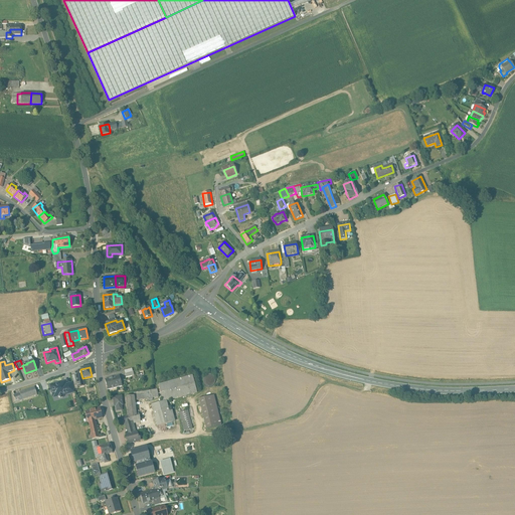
[(80,371),(74,373),(77,387),(84,385),(82,378),(80,371)]
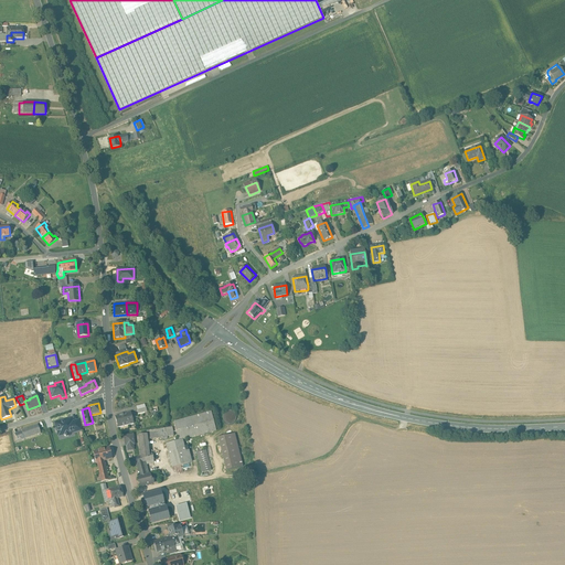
[(131,412),(115,416),(118,427),(134,424),(131,412)]
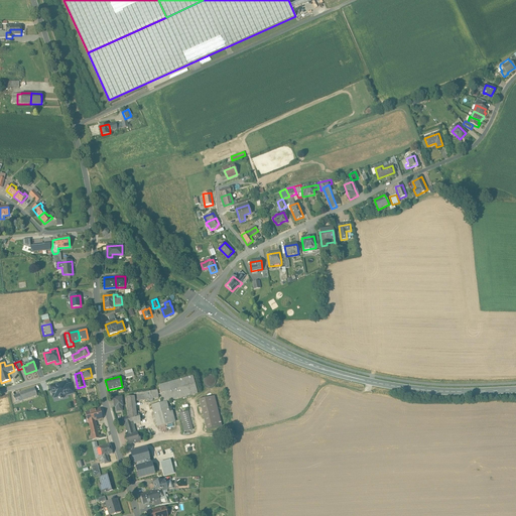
[(192,376),(159,385),(163,402),(166,401),(198,393),(192,376)]
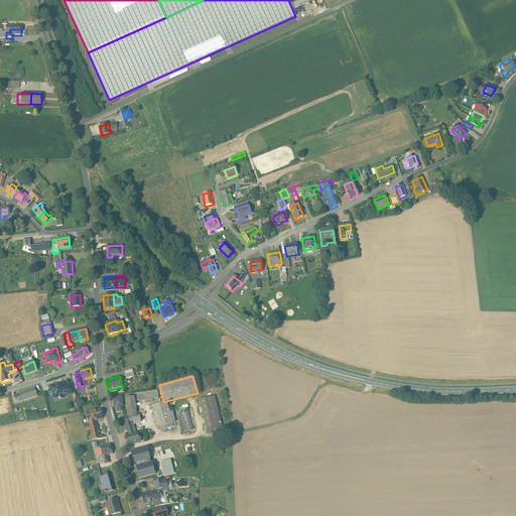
[(210,376),(209,376),(207,377),(206,377),(206,378),(205,379),(204,380),(204,381),(204,382),(204,383),(205,385),(205,386),(206,386),(207,387),(208,388),(209,388),(211,388),(212,388),(213,387),(214,387),(215,386),(215,385),(216,384),(216,383),(216,381),(216,380),(216,379),(215,378),(214,377),(213,377),(212,376),(211,376),(210,376)]
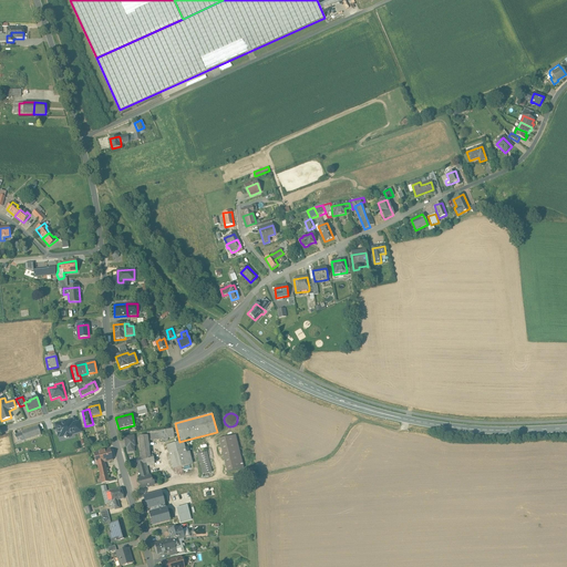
[(72,421),(55,424),(57,430),(57,431),(57,433),(58,434),(59,437),(64,436),(64,437),(66,439),(69,437),(70,436),(70,435),(75,433),(72,424),(72,421)]
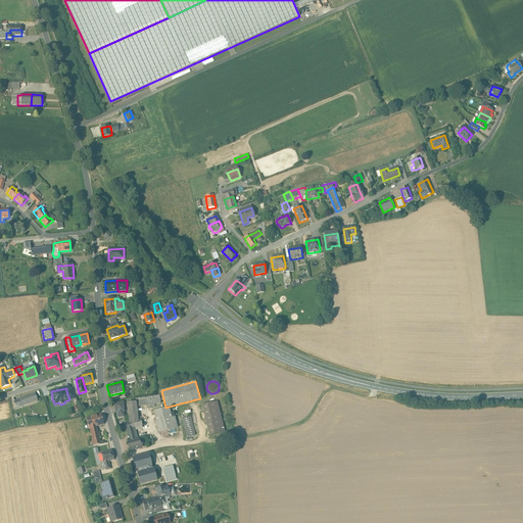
[(73,389),(66,391),(69,399),(76,398),(73,389)]
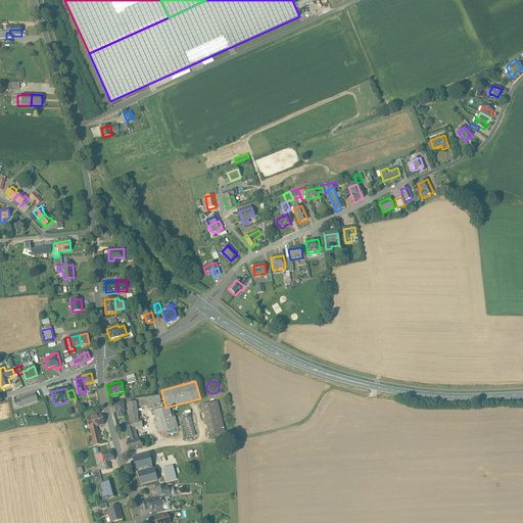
[(35,393),(20,398),(20,399),(24,407),(38,401),(35,393)]
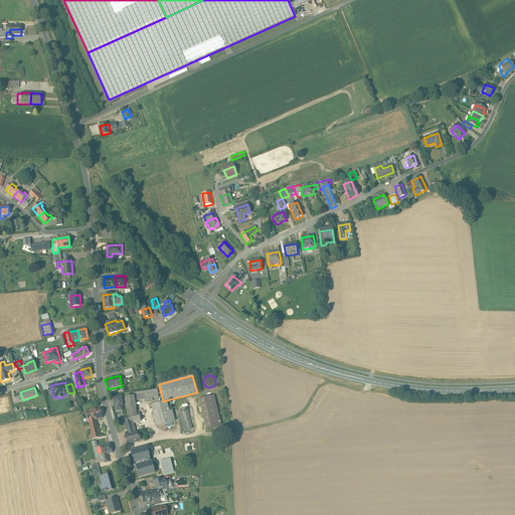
[(157,390),(133,393),(134,396),(135,401),(148,399),(148,401),(150,400),(150,399),(158,398),(157,390)]
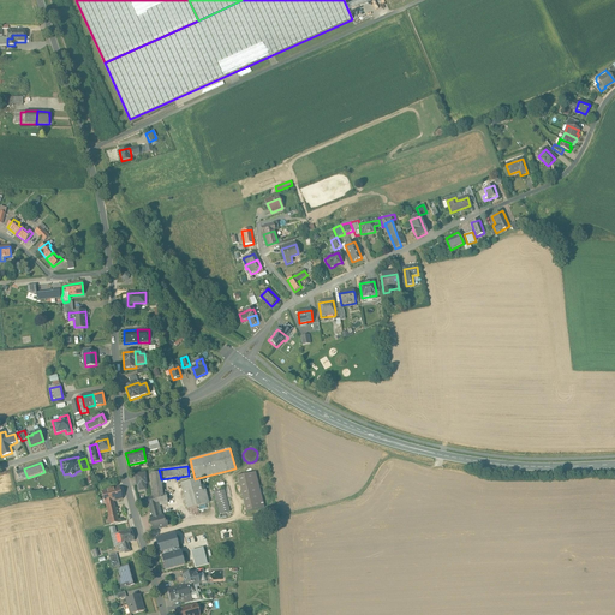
[(24,470),(16,472),(19,481),(28,478),(24,470)]
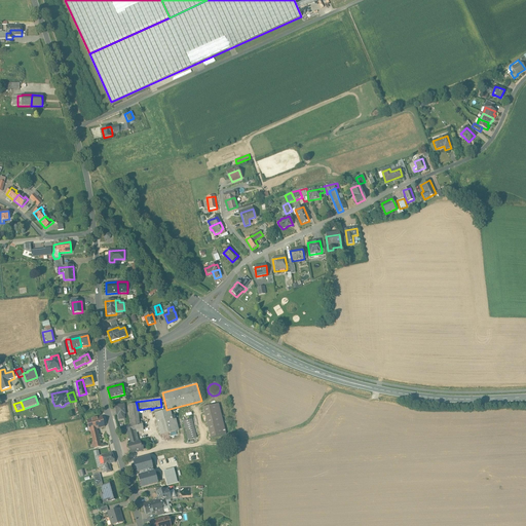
[(219,404),(203,408),(211,438),(226,434),(219,404)]
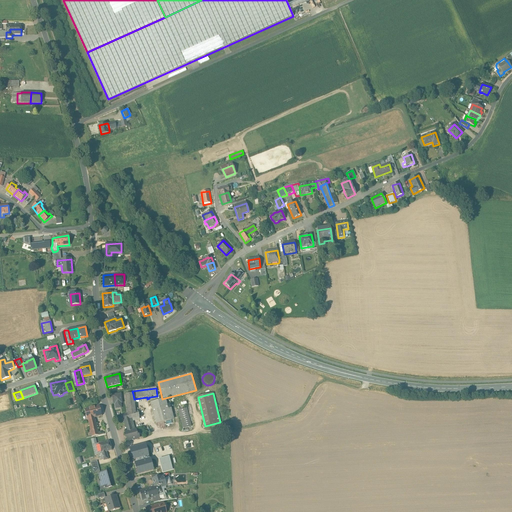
[(120,394),(112,395),(113,404),(115,403),(116,408),(121,408),(120,403),(121,403),(120,394)]
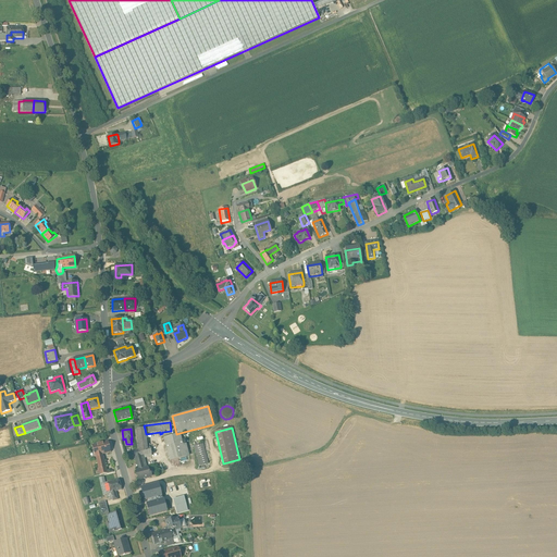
[(145,429),(136,429),(138,449),(141,449),(147,447),(146,434),(145,429)]
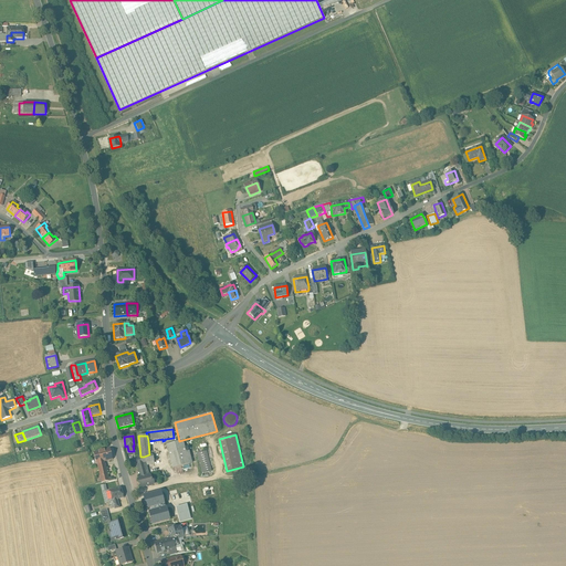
[(179,441),(166,446),(173,470),(189,464),(182,440),(179,441)]
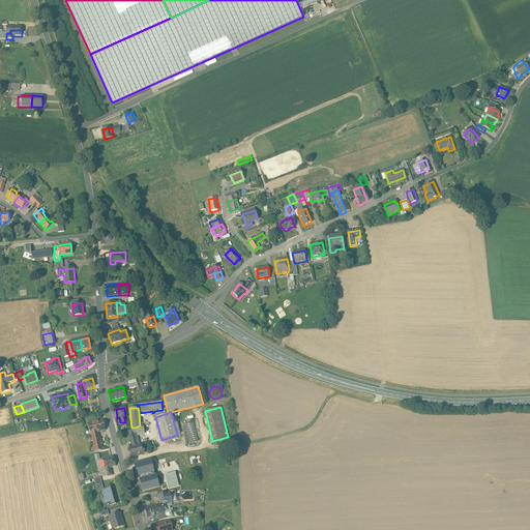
[(102,420),(88,424),(90,435),(97,433),(106,431),(102,420)]
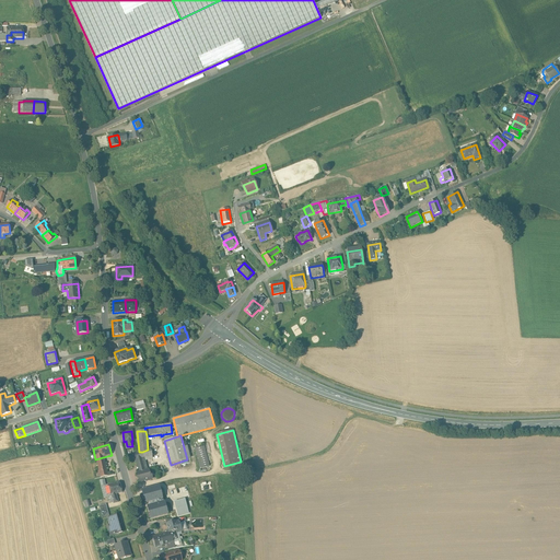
[(205,446),(195,448),(200,468),(209,466),(205,446)]
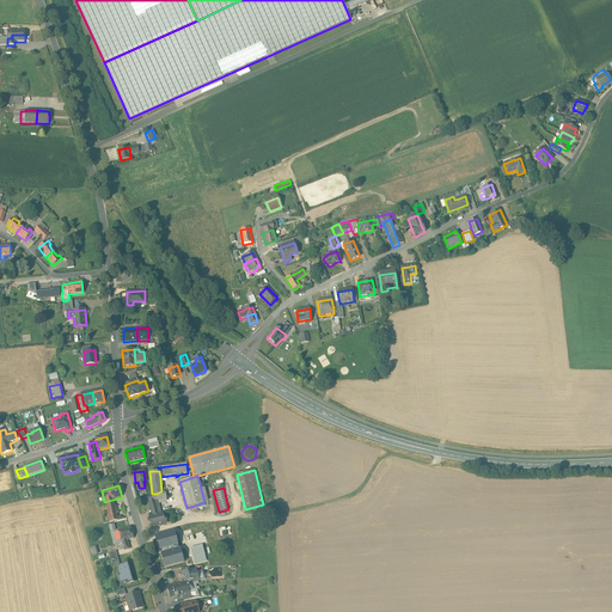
[(152,494),(147,496),(152,516),(161,514),(158,500),(155,494),(152,494)]
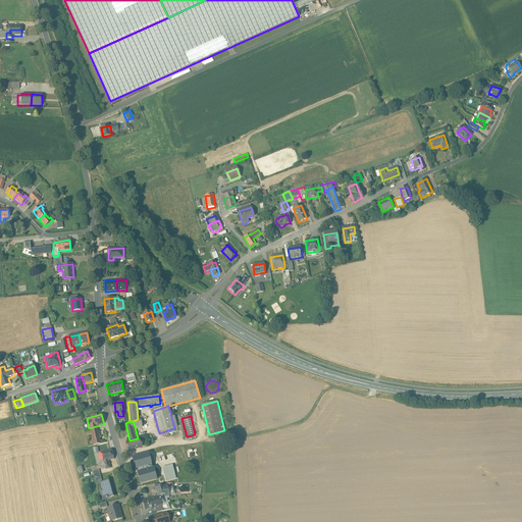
[(96,426),(90,428),(94,446),(101,444),(96,426)]
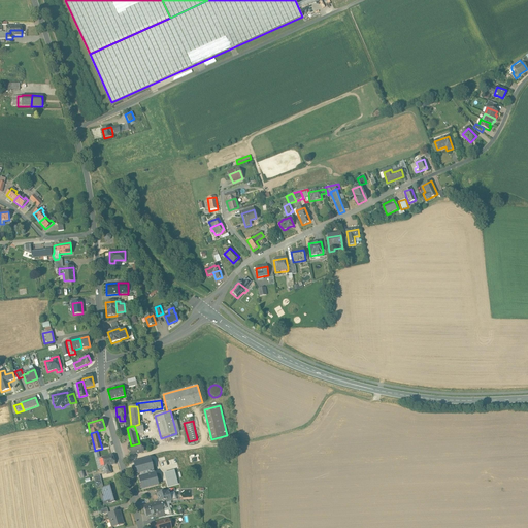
[(131,446),(129,446),(131,455),(136,453),(137,454),(141,453),(141,452),(143,451),(142,446),(141,447),(140,443),(139,443),(131,446)]
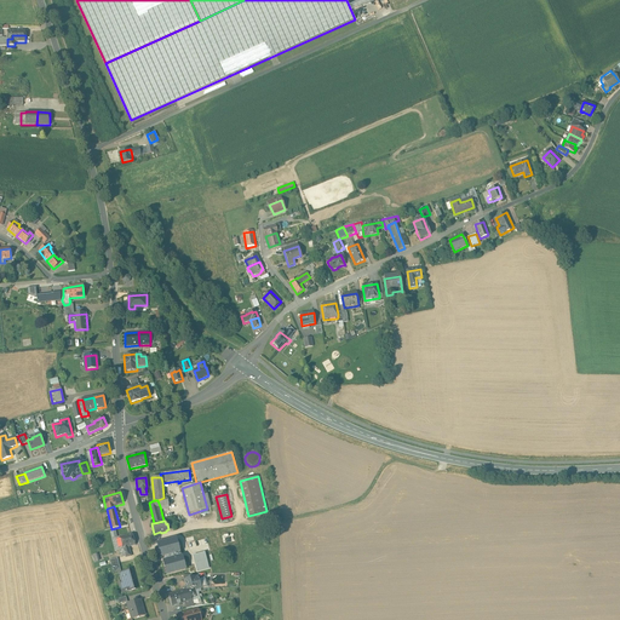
[(132,534),(120,538),(126,557),(131,556),(128,547),(136,545),(132,534)]
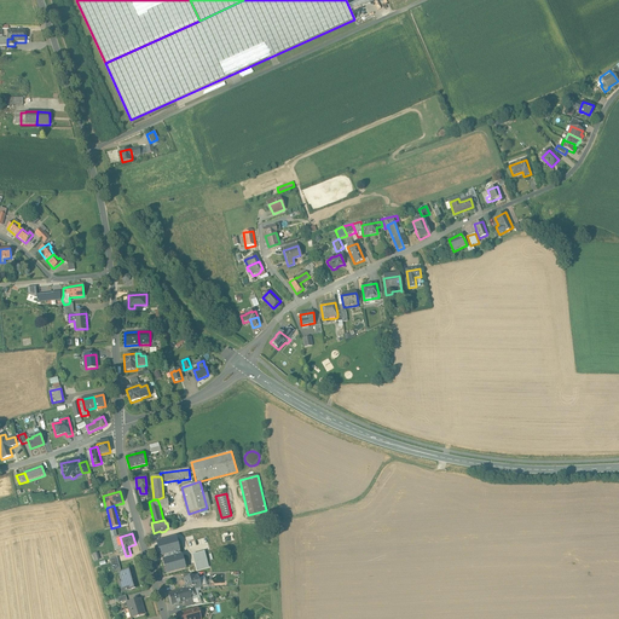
[(175,538),(157,543),(161,556),(165,555),(166,560),(163,561),(167,573),(185,568),(181,556),(178,556),(177,551),(179,551),(175,538)]
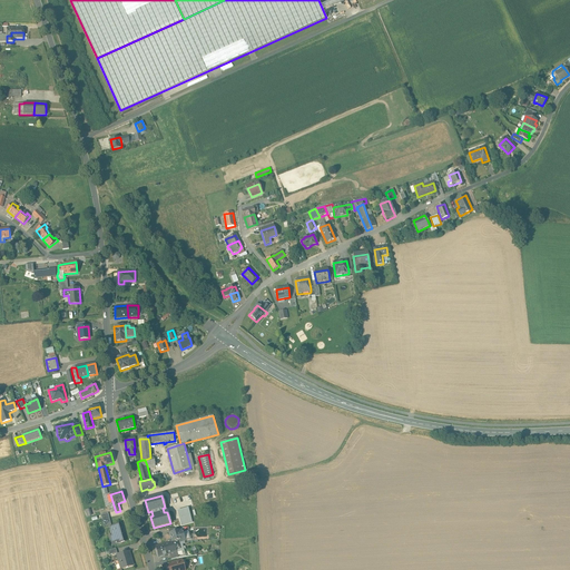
[(121,523),(111,527),(114,538),(111,539),(114,544),(126,541),(121,523)]
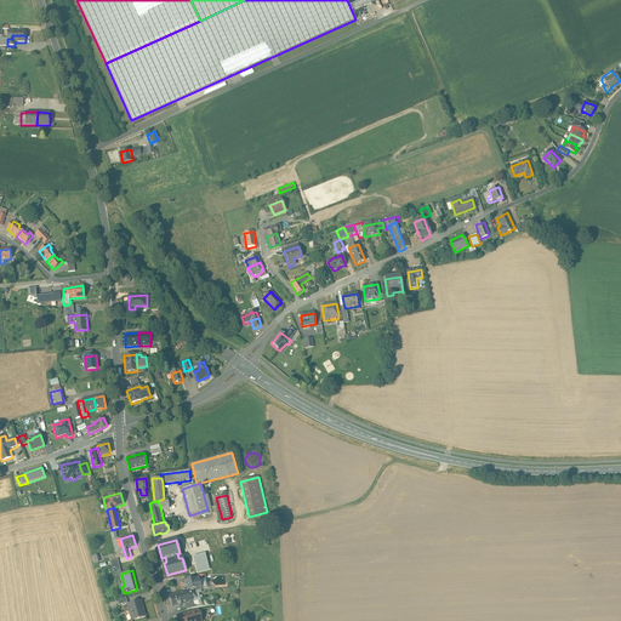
[(195,579),(184,581),(187,587),(188,590),(189,590),(194,588),(195,591),(201,590),(201,587),(201,585),(200,581),(199,581),(199,579),(195,579)]
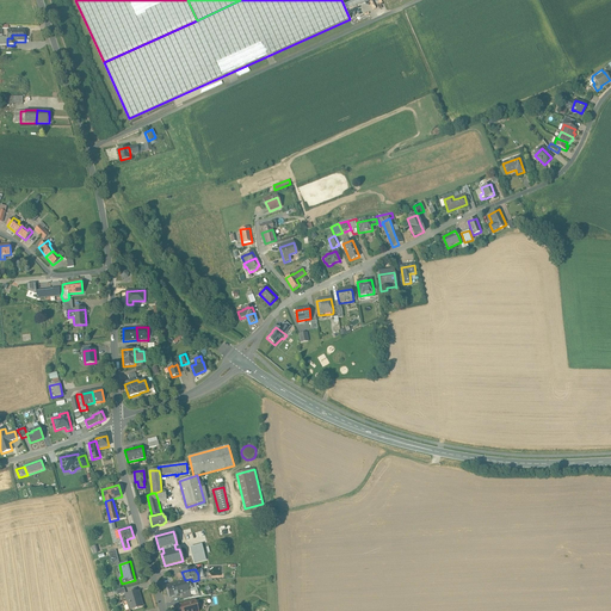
[(185,580),(166,586),(170,598),(181,594),(189,592),(189,588),(186,580),(185,580)]
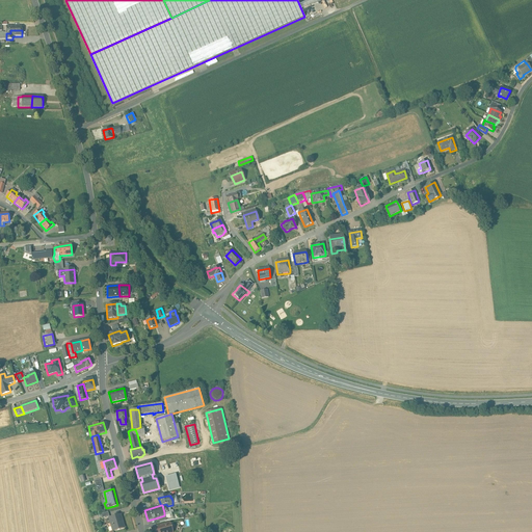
[(120,514),(109,517),(111,526),(111,527),(112,526),(113,530),(113,531),(124,528),(120,514)]
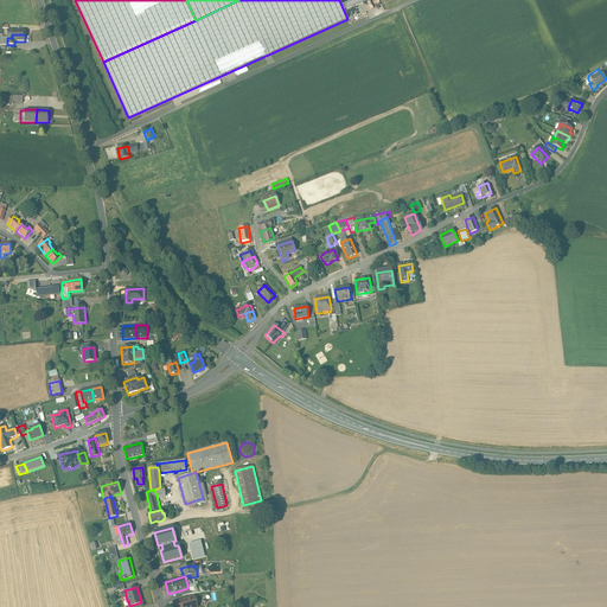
[(197,606),(195,596),(183,600),(184,606),(197,606)]
